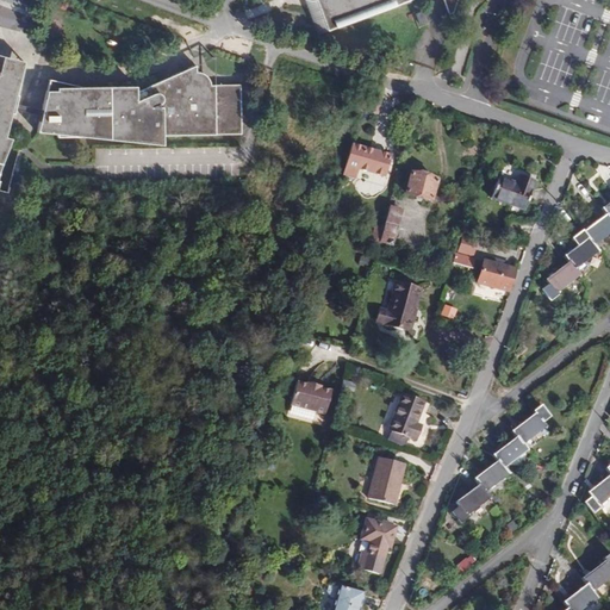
[(444,0),(449,12),(453,10),(455,0),(305,0),(307,0),(311,1),(313,0),(317,0),(328,30),(328,31),(332,30),(332,31),(334,33),(337,35),(341,36),(343,36),(346,36),(348,39),(385,25),(385,27),(386,30),(388,31),(391,31),(393,32),(396,32),(398,32),(400,36),(419,29),(409,1),(410,0),(444,0)]
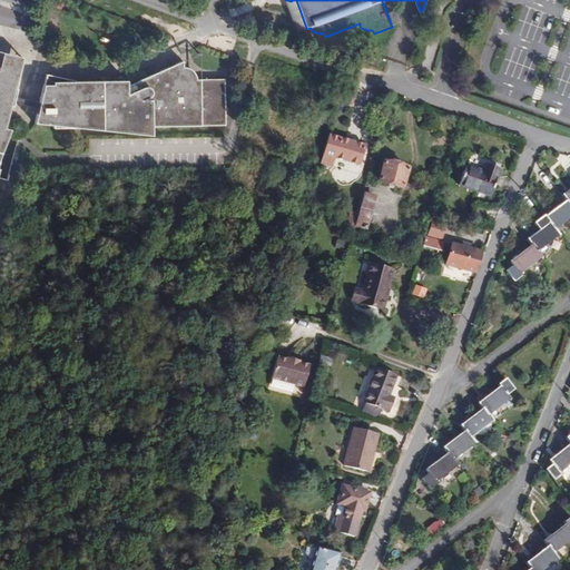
[(285,0),(296,32),(306,28),(296,0),(293,0),(291,1),(287,0),(285,0)]
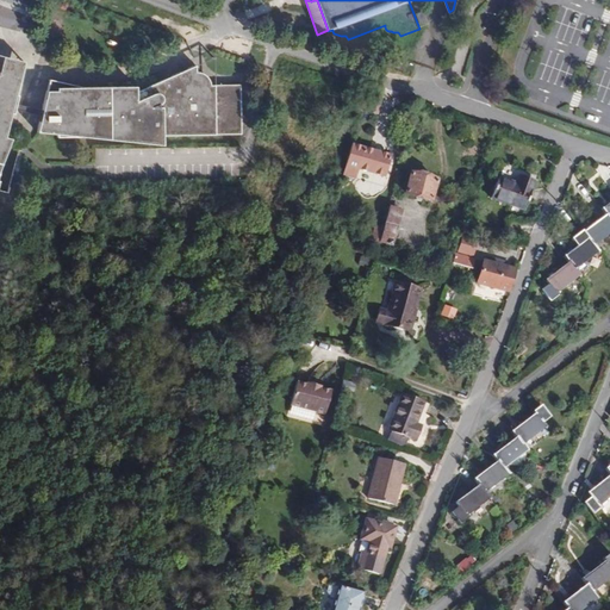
[(423,11),(416,13),(419,24),(427,20),(423,11)]
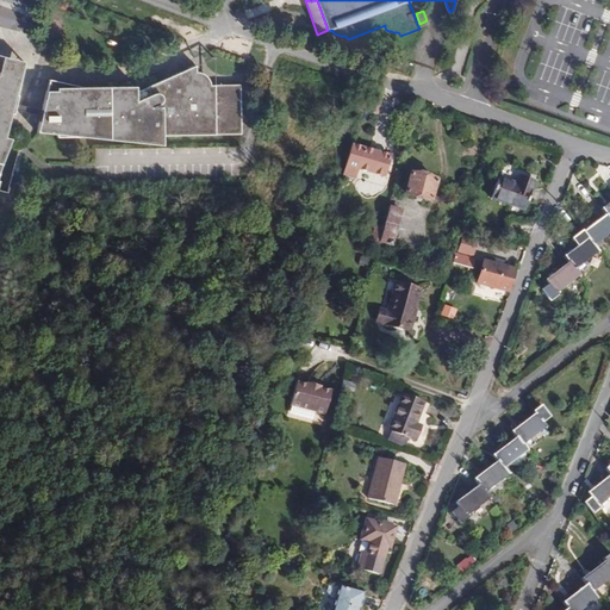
[(207,79),(206,76),(204,74),(201,73),(199,72),(197,72),(194,70),(194,64),(161,81),(165,88),(169,86),(210,83),(209,81),(207,79)]
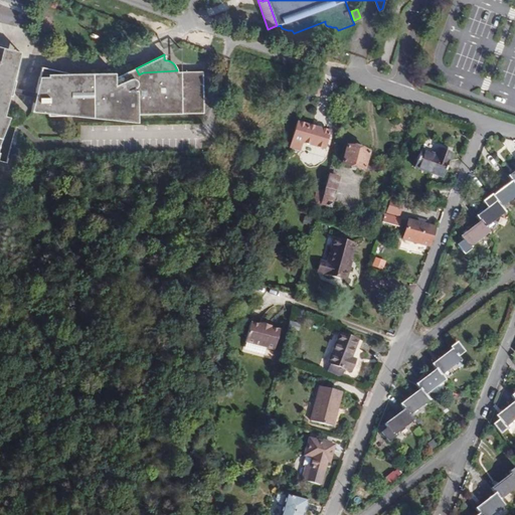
[(202,110),(201,89),(203,88),(203,69),(177,70),(143,72),(139,74),(136,68),(115,78),(115,73),(69,75),(46,76),(47,78),(38,78),(31,114),(48,115),(48,118),(70,118),(138,115),(180,113),(183,111),(202,110)]
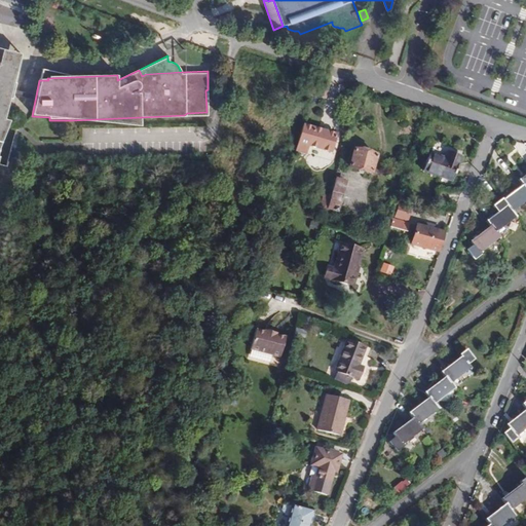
[(71,77),(41,71),(39,80),(48,80),(47,78),(71,77)]
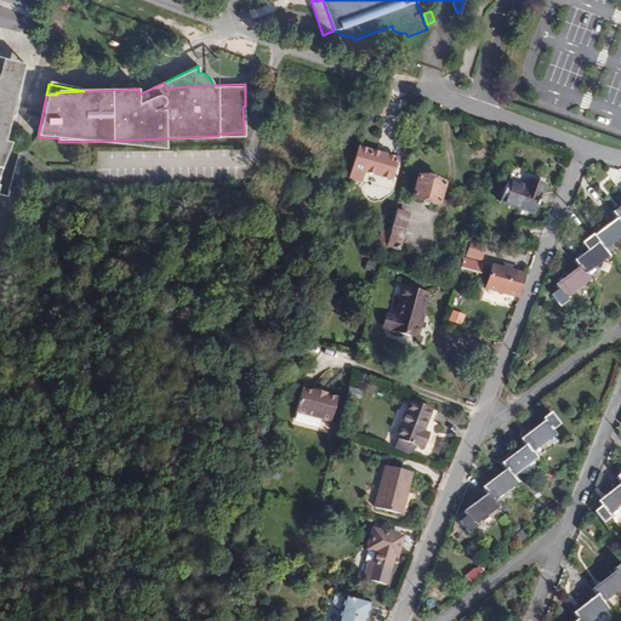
[(166,148),(166,138),(85,142),(166,148)]
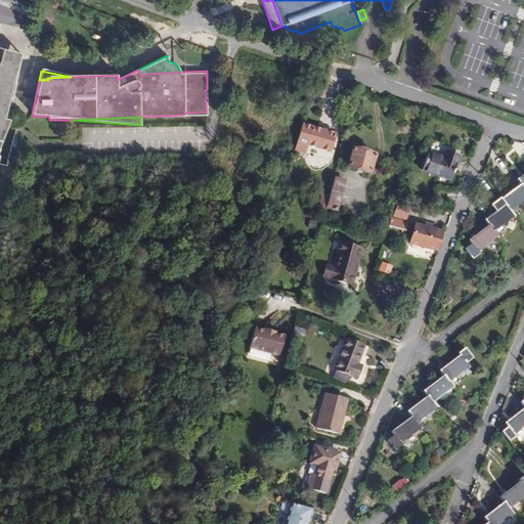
[(332,151),(337,134),(303,125),(297,150),(307,154),(309,146),(332,151)]
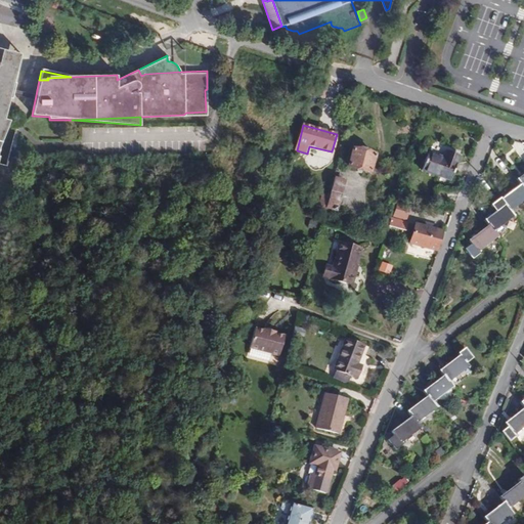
[(375,155),(352,147),(347,165),(370,171),(375,155)]
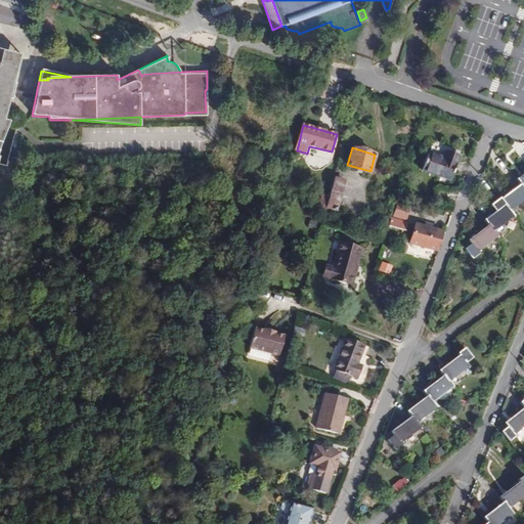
[(428,151),(422,170),(450,179),(460,154),(446,148),(443,157),(428,151)]
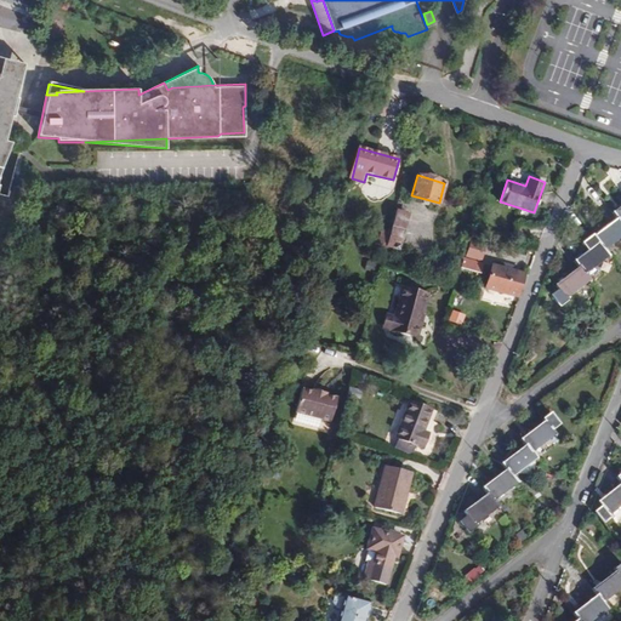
[(620,206),(613,214),(617,220),(596,238),(593,237),(581,245),(587,251),(575,261),(579,267),(554,286),(558,290),(551,297),(559,308),(568,301),(565,300),(588,280),(585,274),(609,256),(604,250),(620,237),(620,206)]
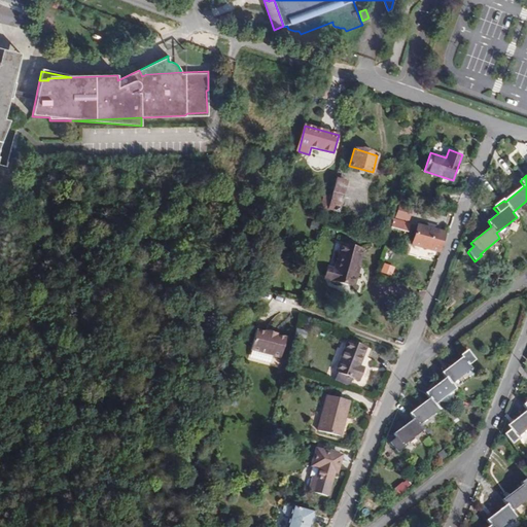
[(341,211),(348,180),(337,178),(332,197),(329,207),(329,208),(341,211)]
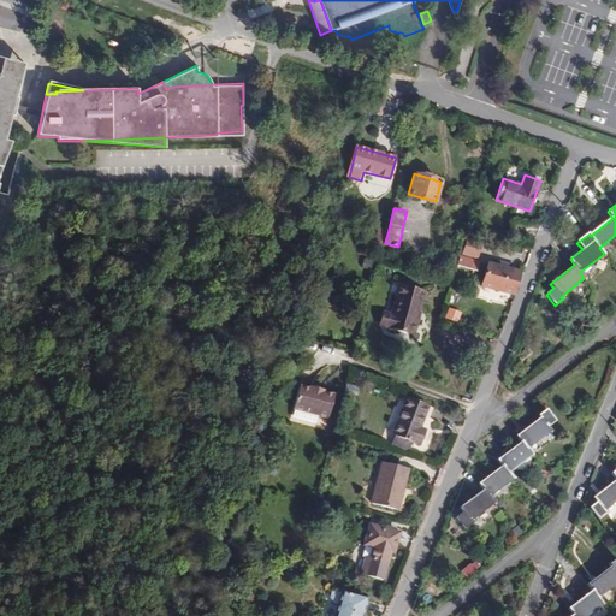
[(385,242),(389,230),(379,227),(375,240),(379,241),(385,242)]
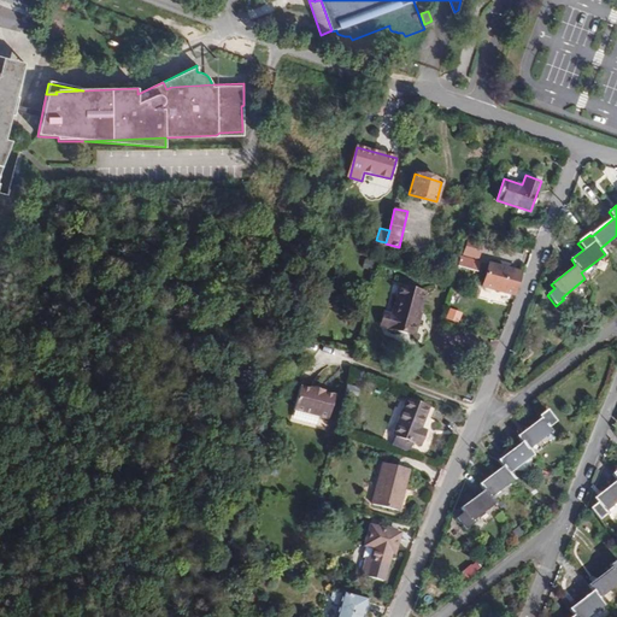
[(453,286),(458,268),(460,258),(454,256),(447,285),(453,286)]
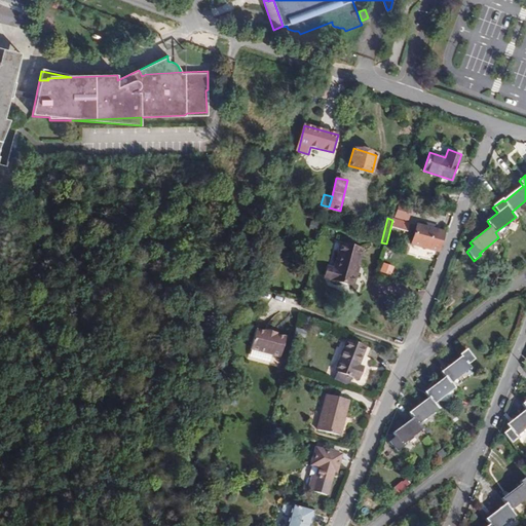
[(408,232),(410,224),(392,220),(390,228),(408,232)]
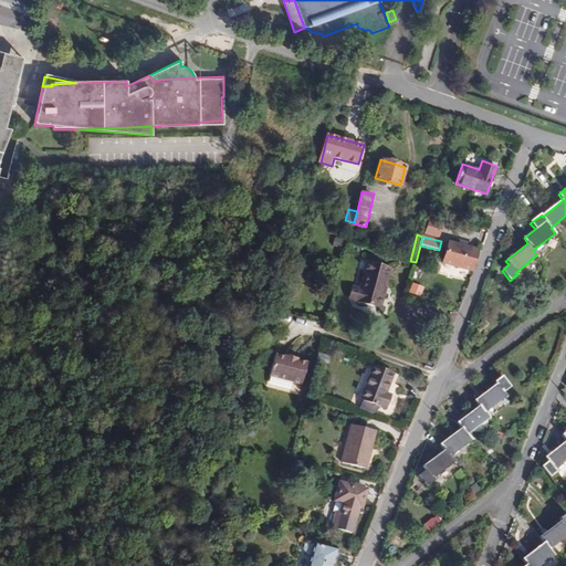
[(448,243),(442,263),(471,271),(477,250),(448,243)]
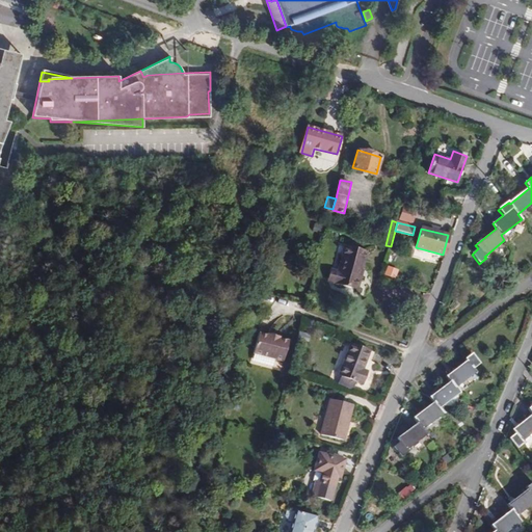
[(333,271),(329,284),(358,292),(368,254),(345,248),(339,272),(333,271)]
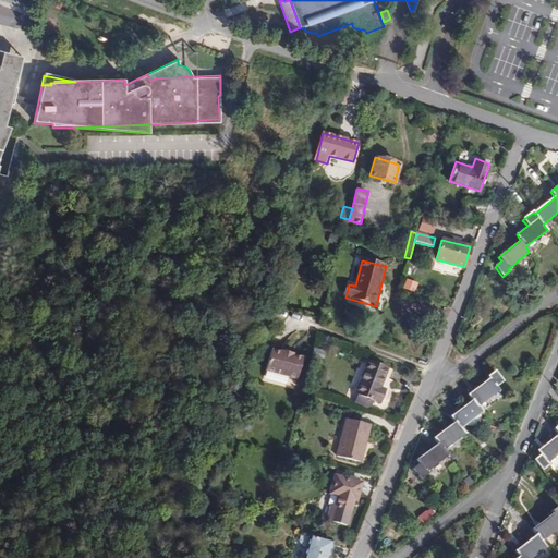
[(310,342),(312,331),(301,329),(298,339),(310,342)]
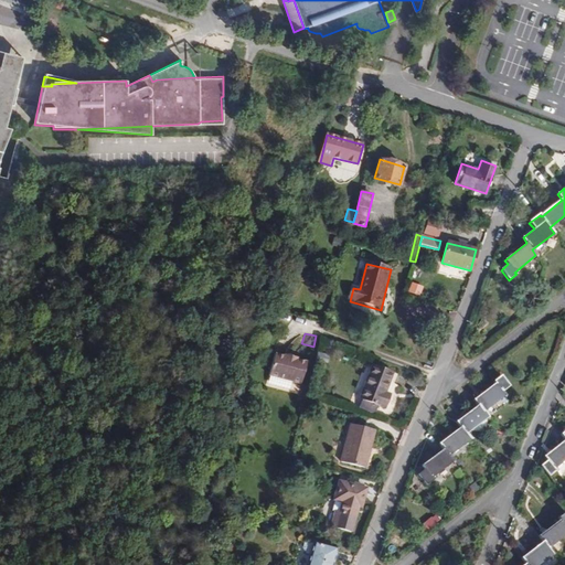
[(284,356),(274,354),(268,376),(301,385),(307,363),(297,360),(297,359),(284,355),(284,356)]
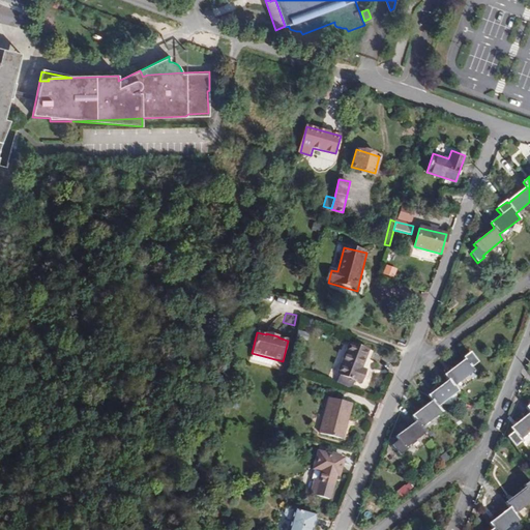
[(361,369),(367,350),(349,343),(336,374),(340,375),(355,380),(360,382),(365,371),(361,369)]
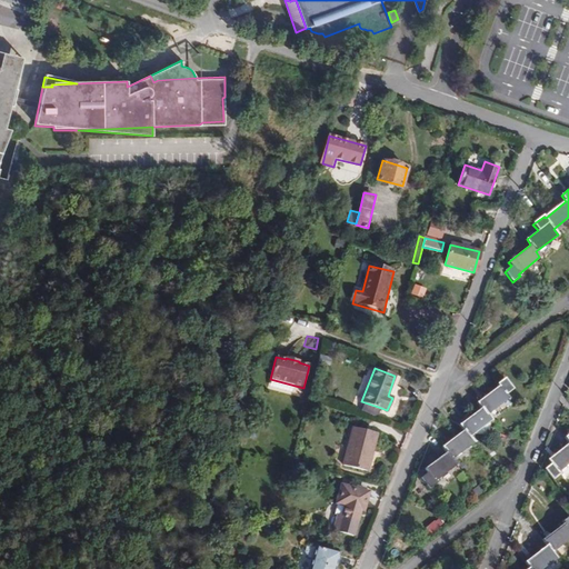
[(512,389),(505,379),(496,385),(498,388),(477,402),(481,408),(460,425),(463,430),(441,447),(447,452),(423,469),(427,473),(420,479),(429,489),(437,483),(433,480),(456,465),(451,459),(473,442),(469,437),(491,420),(486,415),(508,399),(506,395),(512,389)]
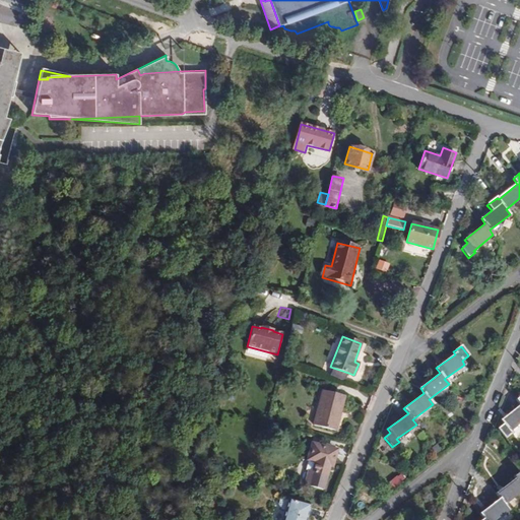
[(345,383),(348,373),(333,368),(329,377),(345,383)]
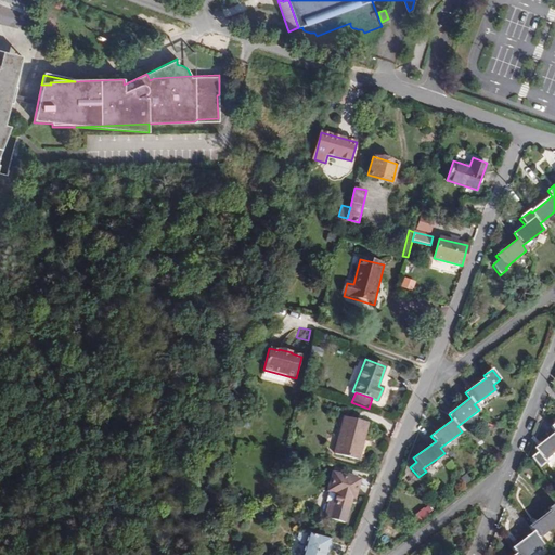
[(344,416),(335,453),(359,459),(368,422),(344,416)]
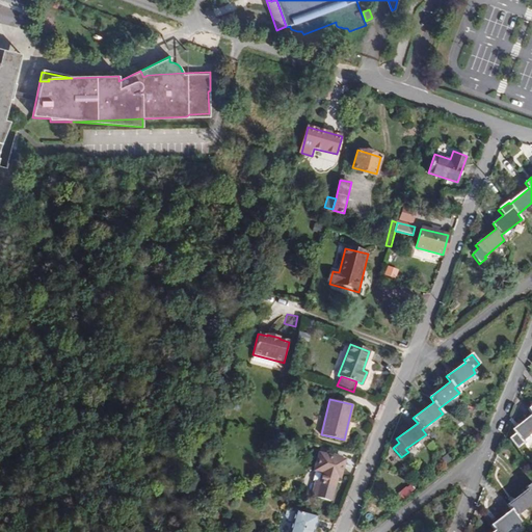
[(531,405),(528,408),(531,413),(531,415),(512,430),(515,433),(509,439),(516,448),(524,443),(522,441),(531,432),(531,405)]
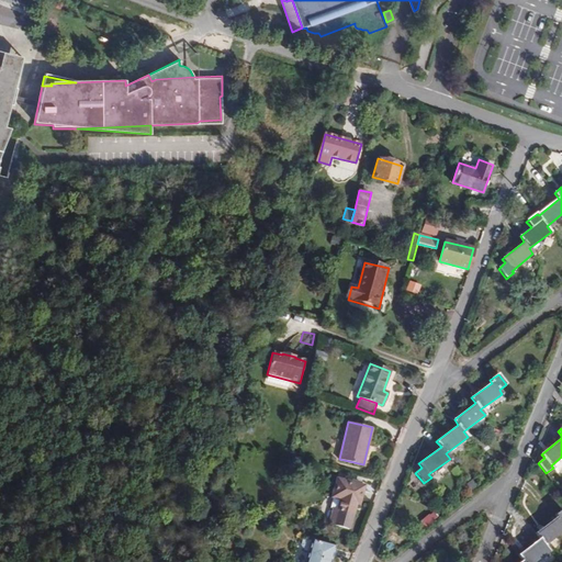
[(361,504),(366,486),(338,479),(335,497),(343,499),(339,510),(336,509),(332,525),(351,529),(359,504),(361,504)]
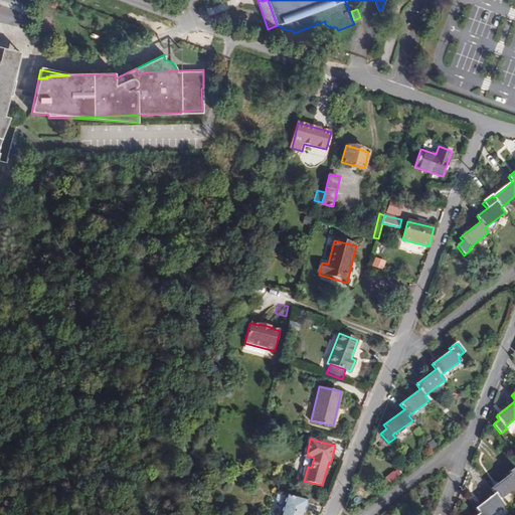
[(311,468),(314,458),(307,456),(305,466),(308,467),(311,468)]
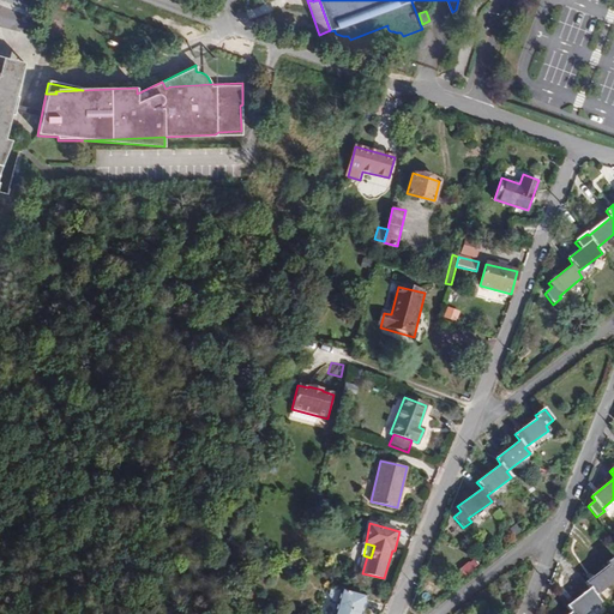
[(613,557),(606,564),(608,566),(587,582),(591,589),(566,607),(571,613),(569,613),(583,613),(601,602),(596,596),(613,582),(613,557)]
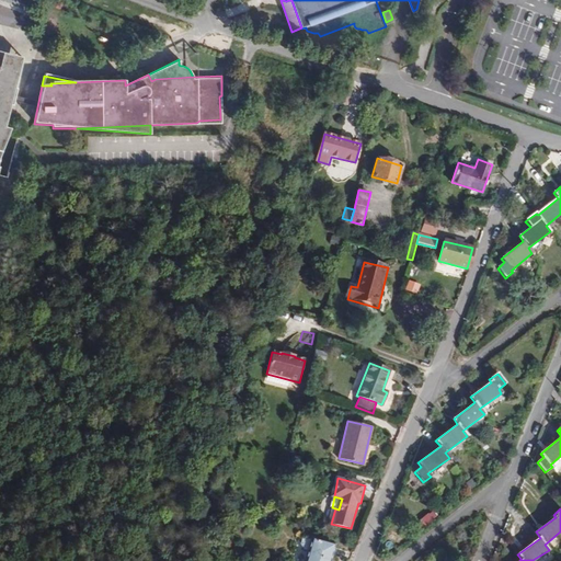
[(418,521),(424,527),(434,518),(428,512),(418,521)]
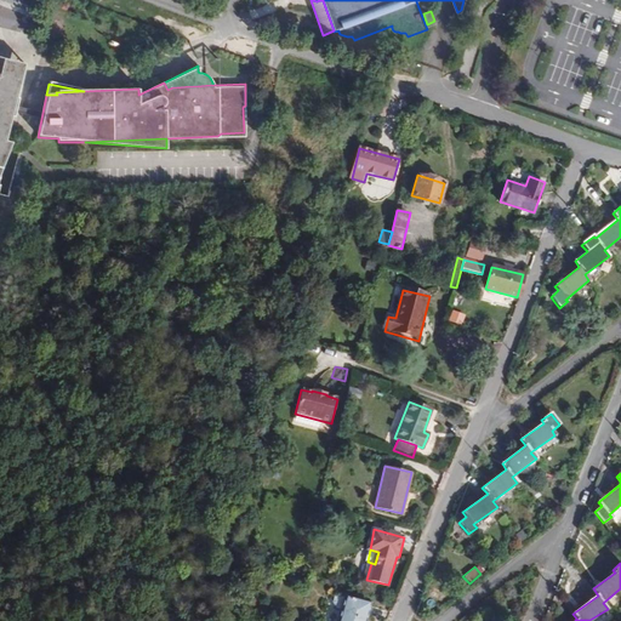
[(343,610),(346,597),(335,594),(334,602),(334,603),(337,608),(343,610)]
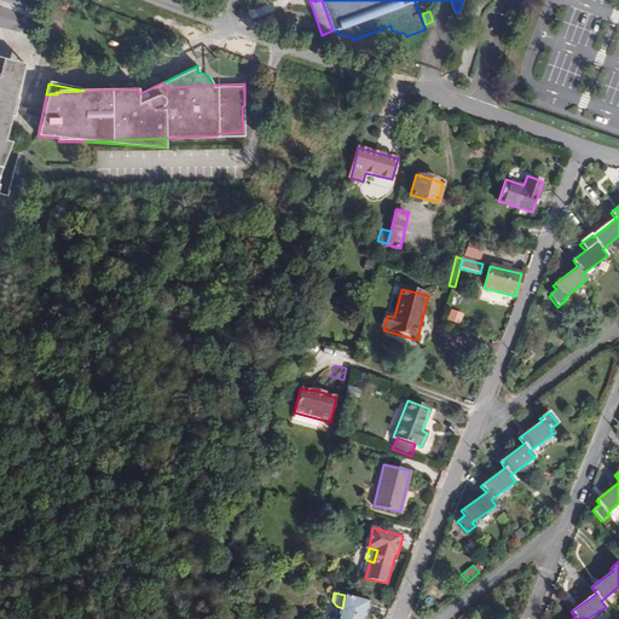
[(364,618),(369,601),(345,595),(342,608),(339,618),(364,618)]
